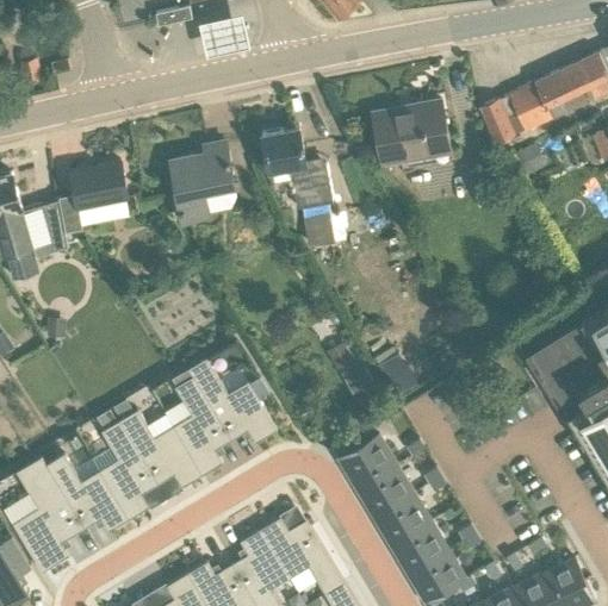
[(318,0),(337,22),(360,2),(357,0),(318,0)]
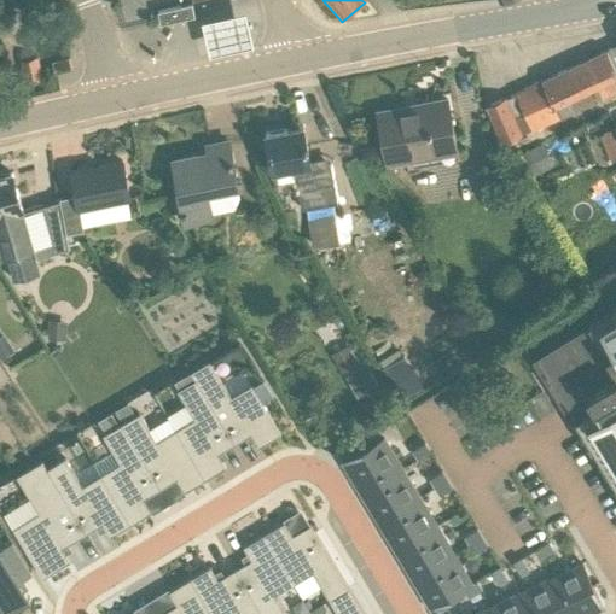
[(191,7),(156,15),(160,25),(193,18),(191,7)]
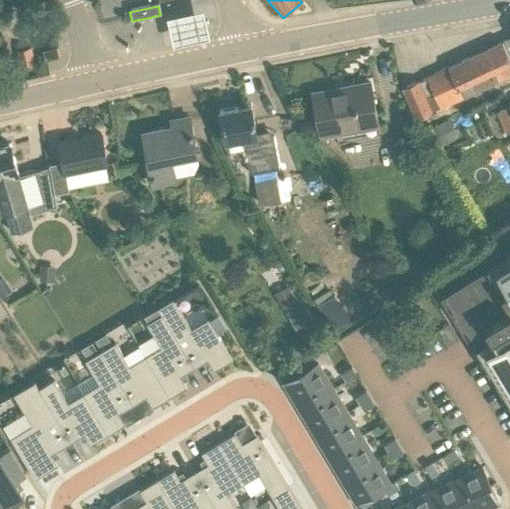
[(200,7),(162,17),(169,44),(207,35),(200,7)]
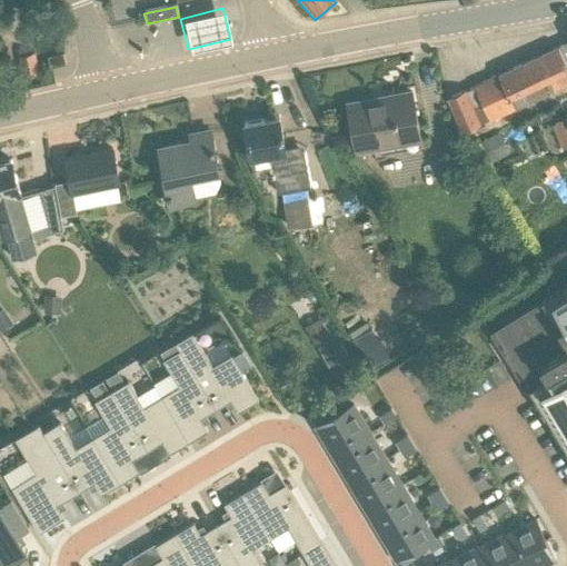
[(566,82),(566,43),(473,88),(473,89),(464,93),(464,92),(447,100),(456,120),(463,133),(478,127),(479,126),(489,121),(514,110),(515,112),(549,96),(548,91),(566,82)]
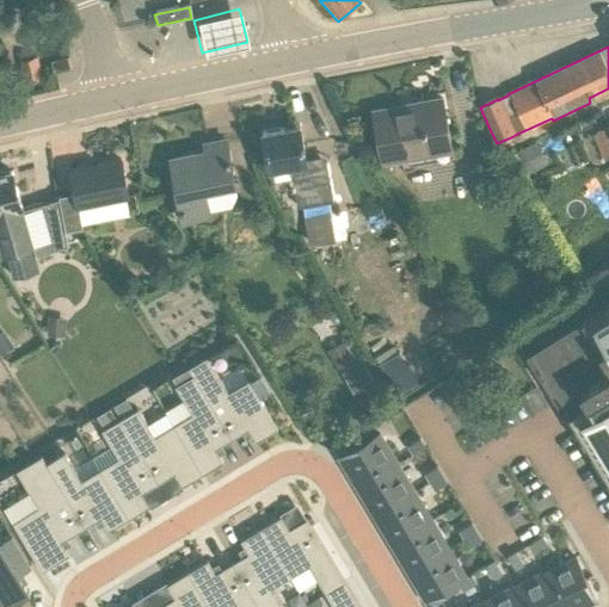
[(67,59),(50,62),(53,74),(69,70),(67,59)]
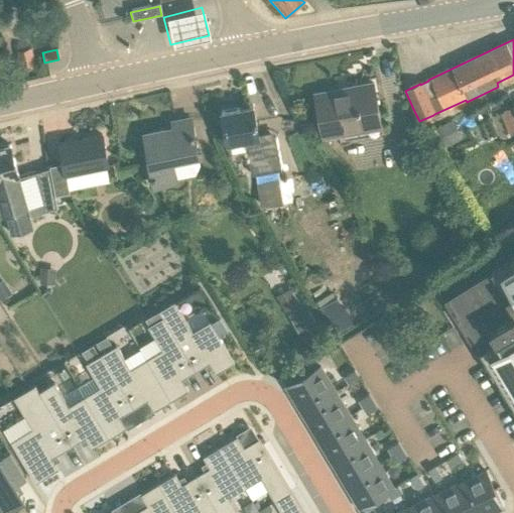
[(30,50),(16,53),(20,71),(34,68),(30,50)]
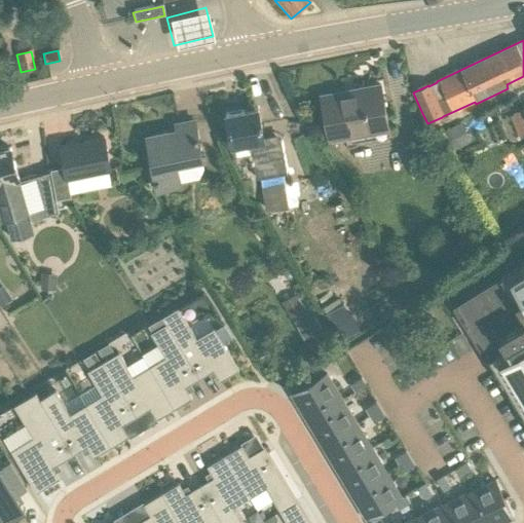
[(379,87),(351,92),(352,97),(321,103),(328,140),(348,135),(350,144),(388,136),(379,87)]
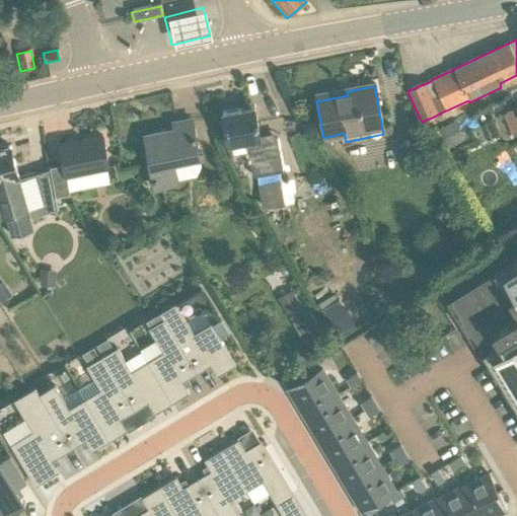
[(516,135),(516,108),(502,117),(509,131),(512,137),(516,135)]
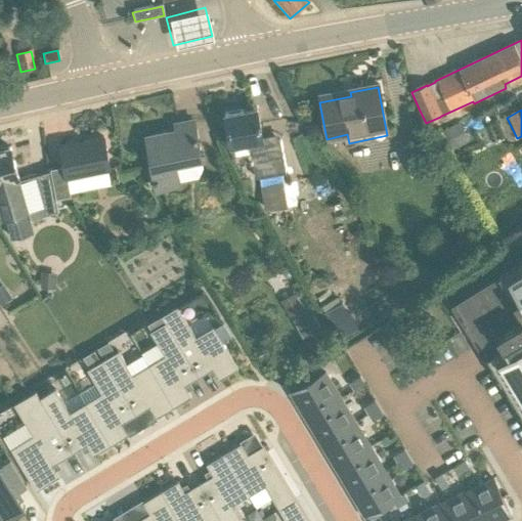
[(278,138),(261,140),(256,111),(223,117),(230,149),(232,166),(252,162),(255,178),(258,178),(264,212),(287,208),(280,174),(285,174),(278,138)]
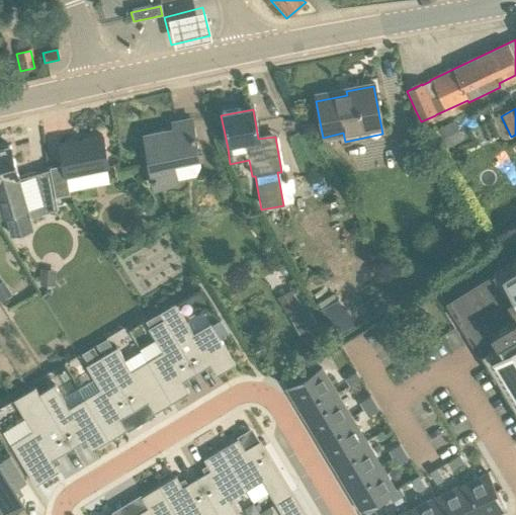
[(164,133),(144,137),(155,188),(178,183),(174,165),(199,160),(190,120),(172,124),(174,131),(174,135),(165,137),(164,133)]
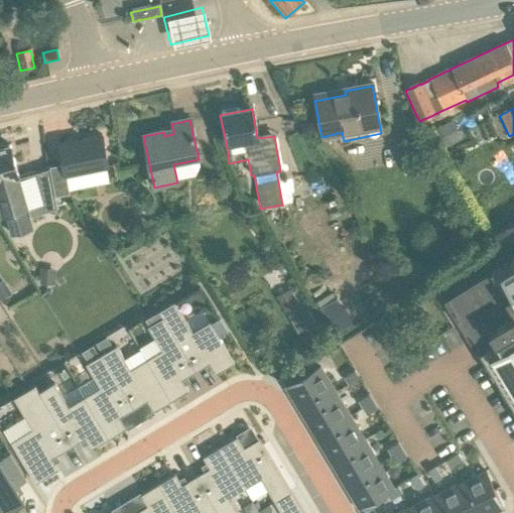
[(443,149),(461,141),(452,122),(434,130),(443,149)]
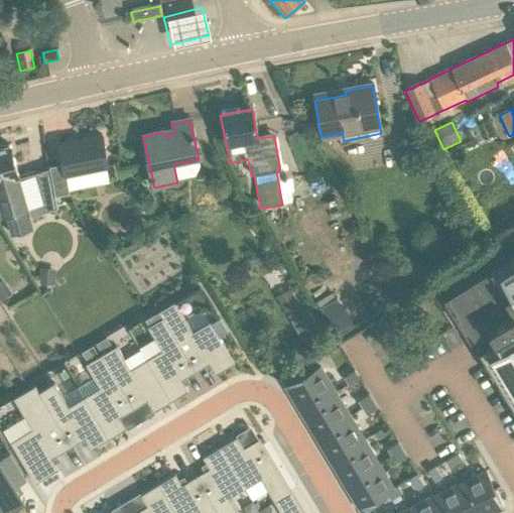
[(107,168),(101,137),(58,145),(62,165),(48,168),(53,197),(69,194),(66,176),(106,168),(107,168)]
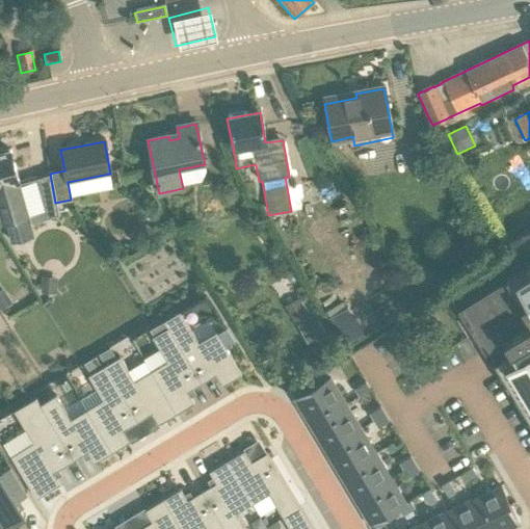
[(9,152),(0,154),(0,220),(1,225),(5,223),(11,243),(32,237),(26,217),(28,216),(19,184),(9,152)]
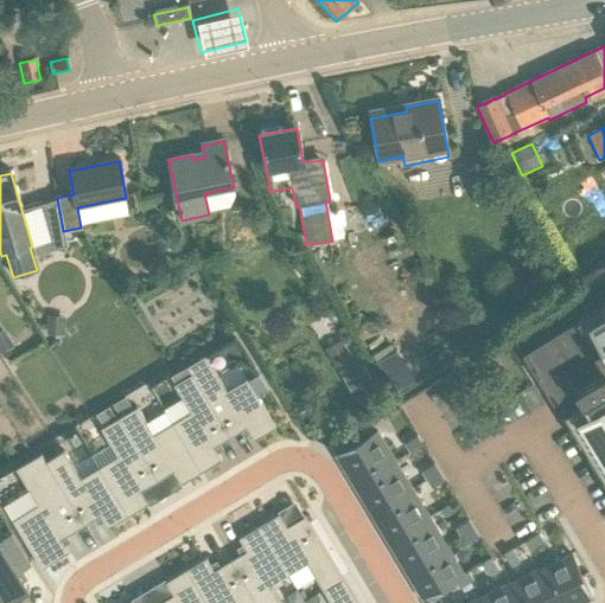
[(166,270),(167,274),(172,275),(177,273),(177,269),(174,264),(171,264),(167,265),(166,270)]
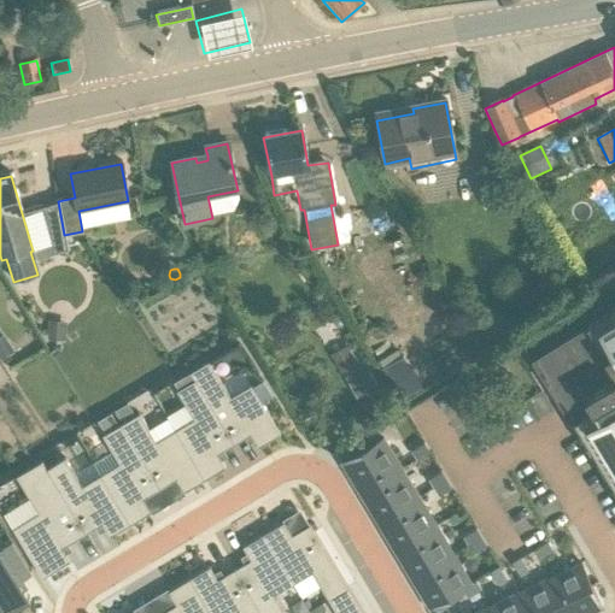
[(586,328),(531,361),(568,425),(573,423),(614,493),(614,308),(586,328)]
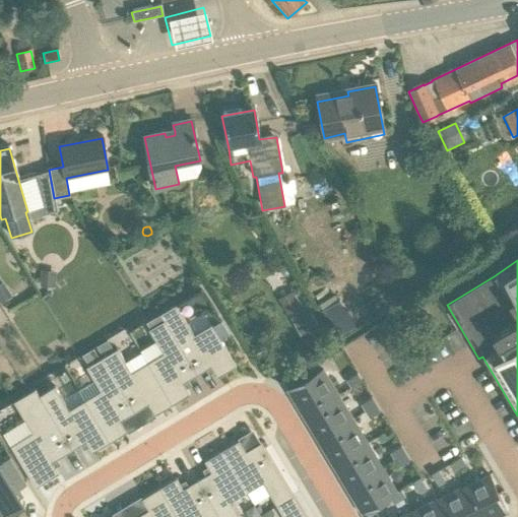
[(430,278),(422,264),(407,273),(405,271),(399,275),(409,292),(430,278)]
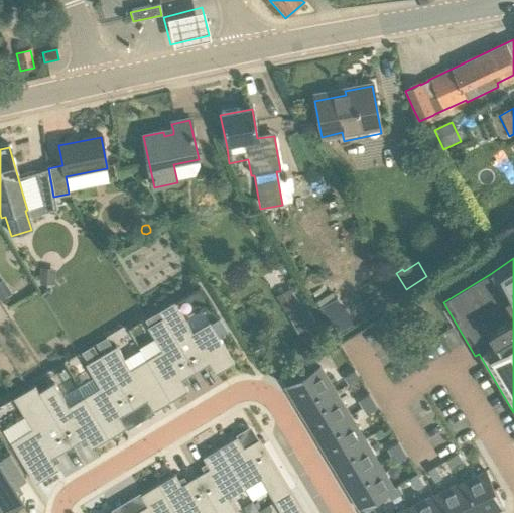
[(54,273),(40,271),(39,287),(53,289),(54,273)]
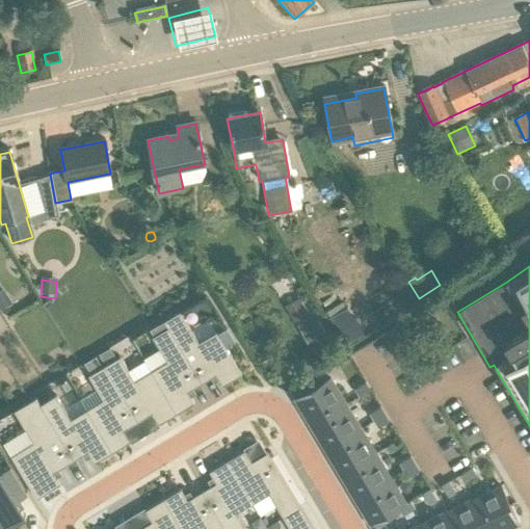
[(3,293),(0,294),(0,315),(11,308),(3,293)]
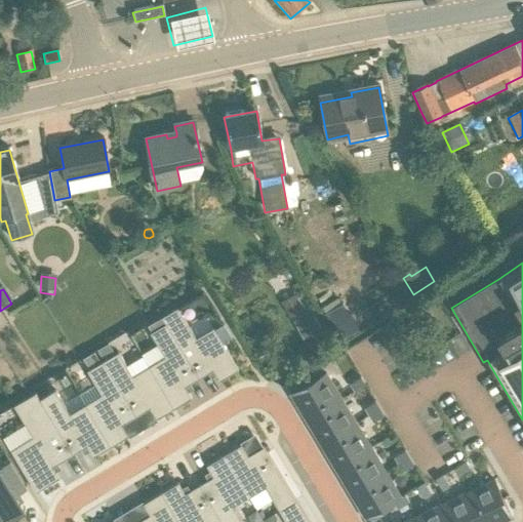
[(294,294),(280,304),(289,320),(305,311),(294,294)]
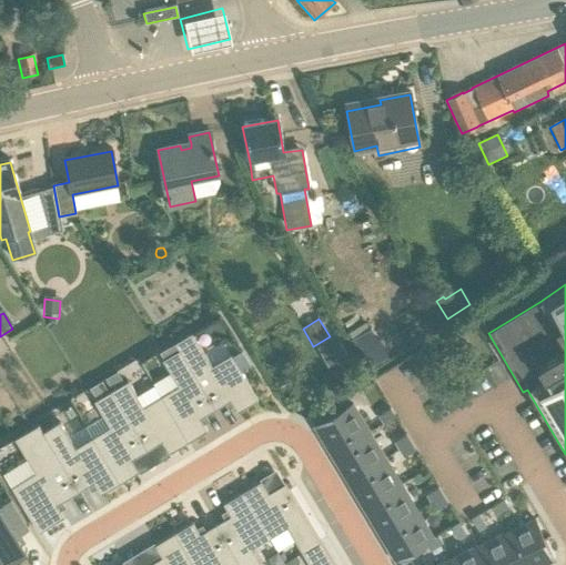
[(200,342),(183,352),(219,410),(233,401),(241,413),(260,401),(233,356),(215,367),(200,342)]
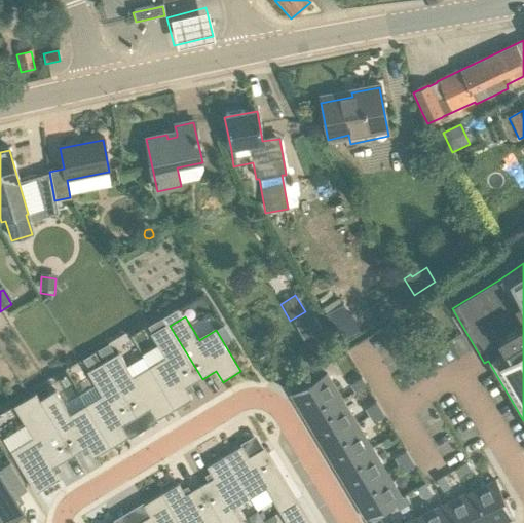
[(169,360),(152,369),(177,410),(195,399),(188,388),(202,379),(170,326),(154,336),(169,360)]
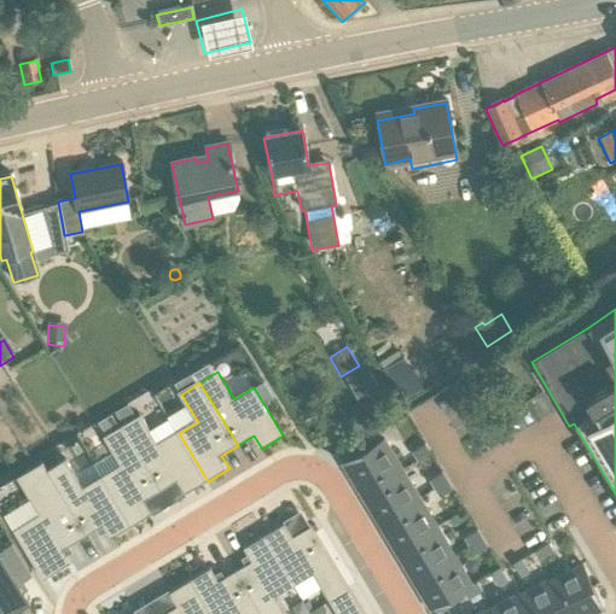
[(114,413),(121,426),(129,422),(134,419),(127,405),(114,413)]
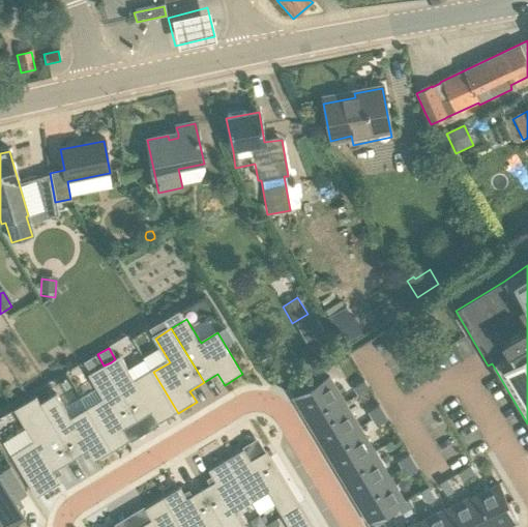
[(83,363),(89,375),(100,368),(101,368),(94,356),(83,363)]
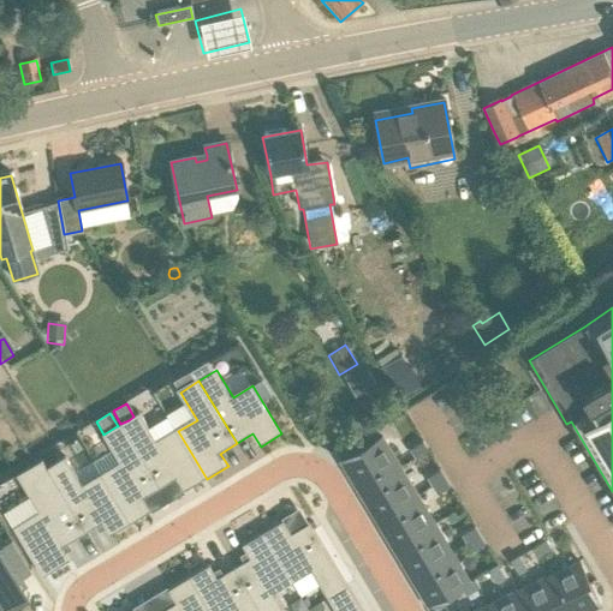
[(142,415),(124,426),(162,489),(178,479),(186,491),(207,479),(178,431),(159,443),(142,415)]
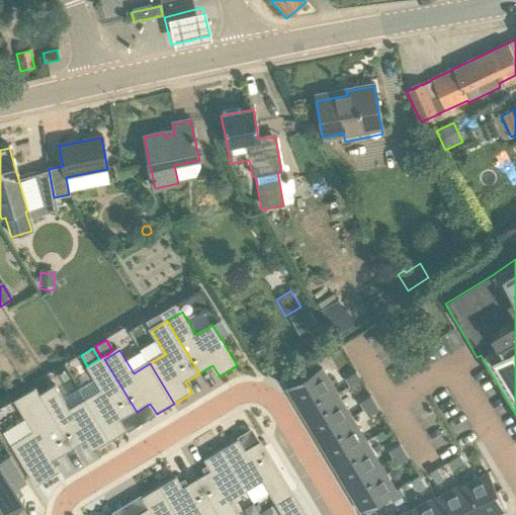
[(103,392),(87,402),(111,442),(129,431),(122,420),(137,412),(104,359),(89,368),(103,392)]
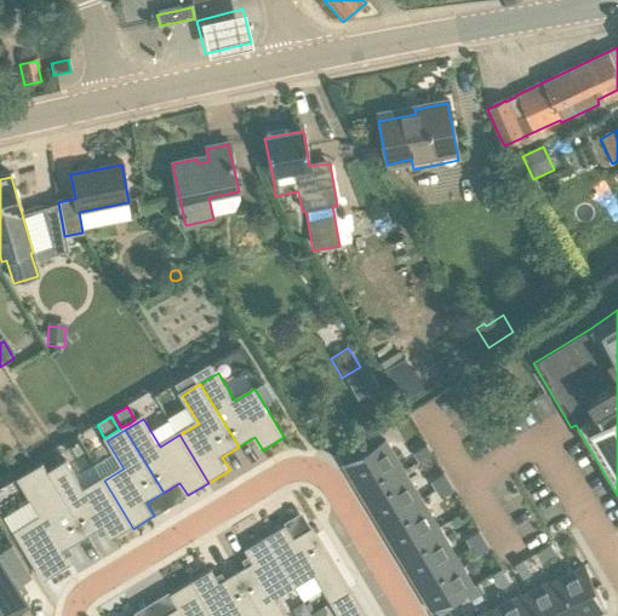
[(383,443),(344,467),(361,496),(401,472),(383,443)]
